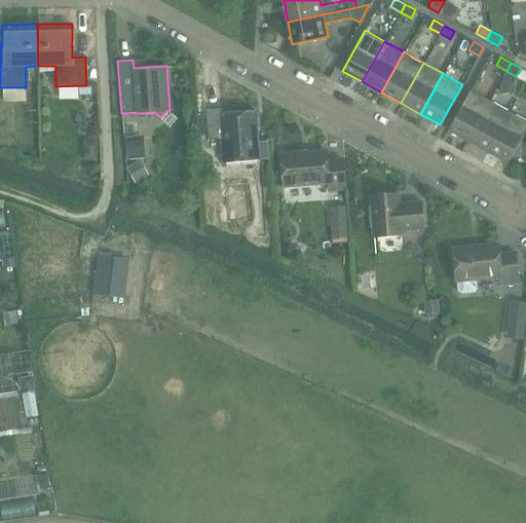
[(503,77),(497,87),(503,91),(509,89),(513,82),(503,77)]
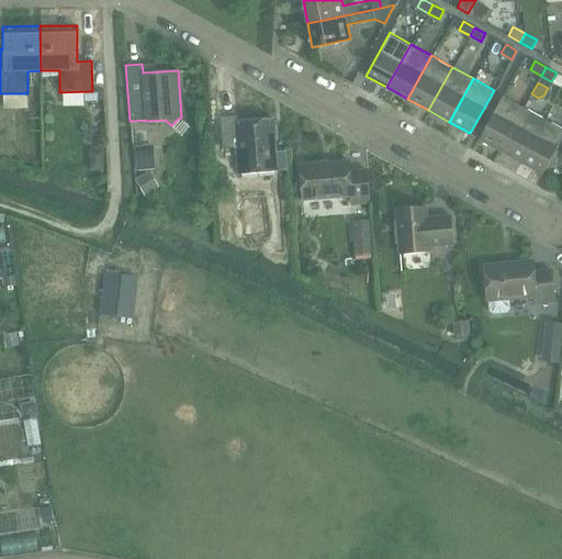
[(503,96),(479,137),(499,149),(524,107),(503,96)]
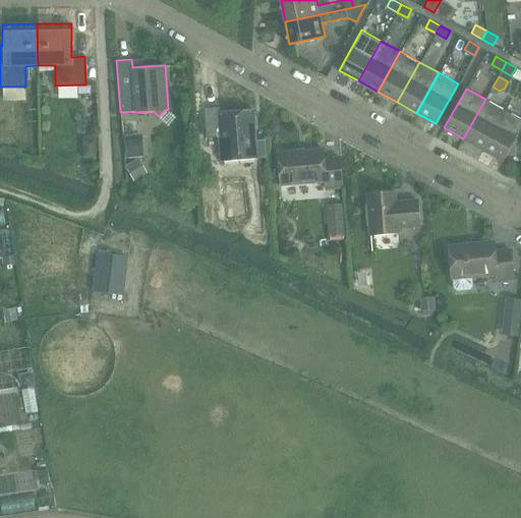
[(485,99),(463,138),(482,150),(505,110),(485,99)]
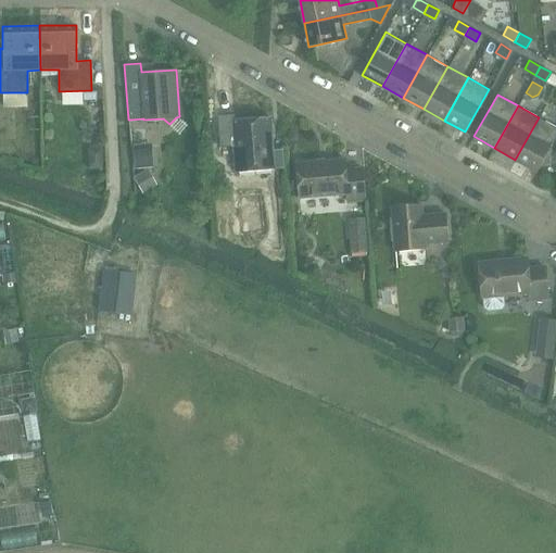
[(235,114),(217,115),(219,146),(234,145),(236,172),(273,168),(272,148),(270,148),(269,135),(270,135),(268,116),(235,118),(235,114)]
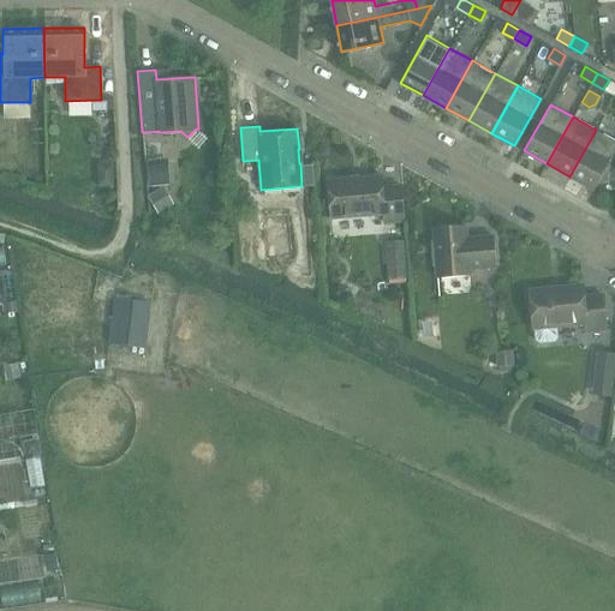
[(614,139),(596,130),(569,177),(593,190),(614,149),(614,139)]
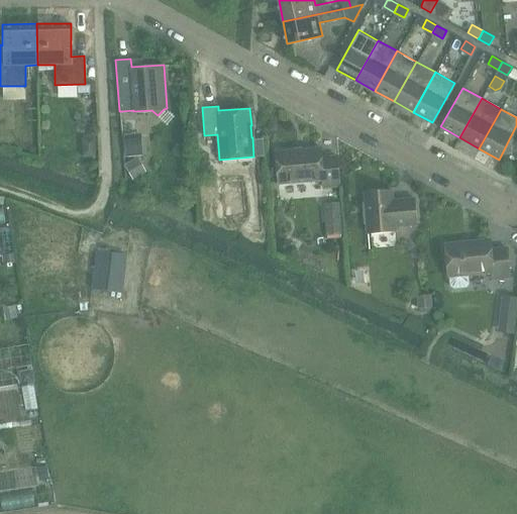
[(140,132),(123,133),(124,155),(141,153),(140,132)]
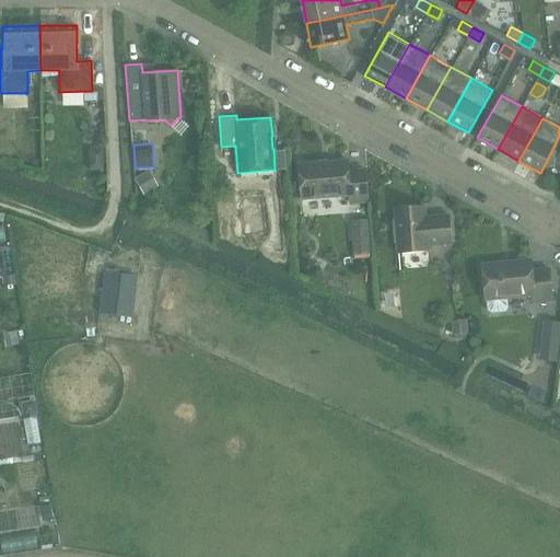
[(104,147),(89,148),(90,167),(105,167),(104,147)]
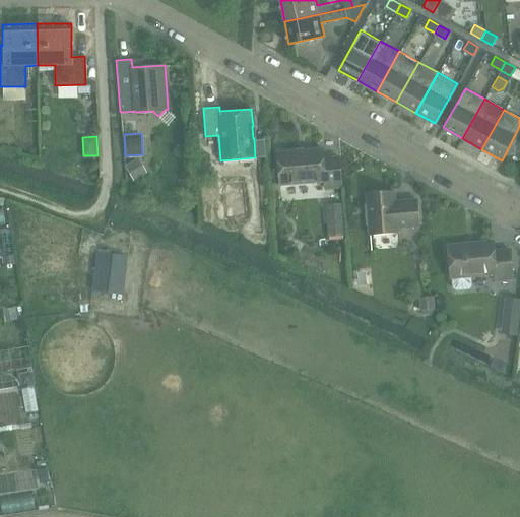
[(254,140),(255,157),(264,156),(263,139),(254,140)]
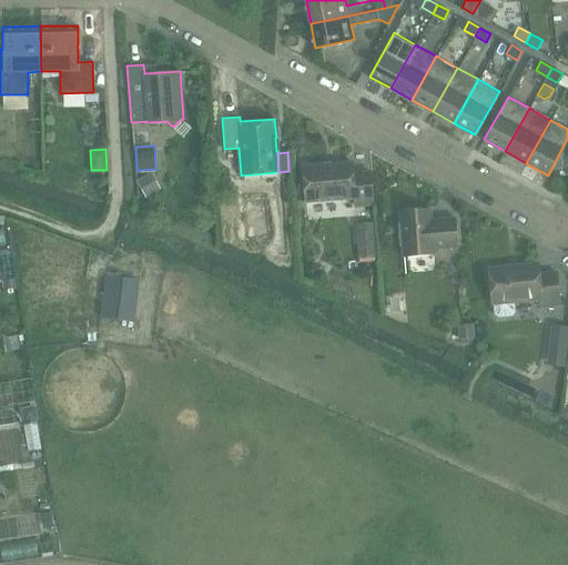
[(352,161),(302,165),(305,201),(353,197),(354,204),(373,202),(369,171),(352,172),(352,161)]
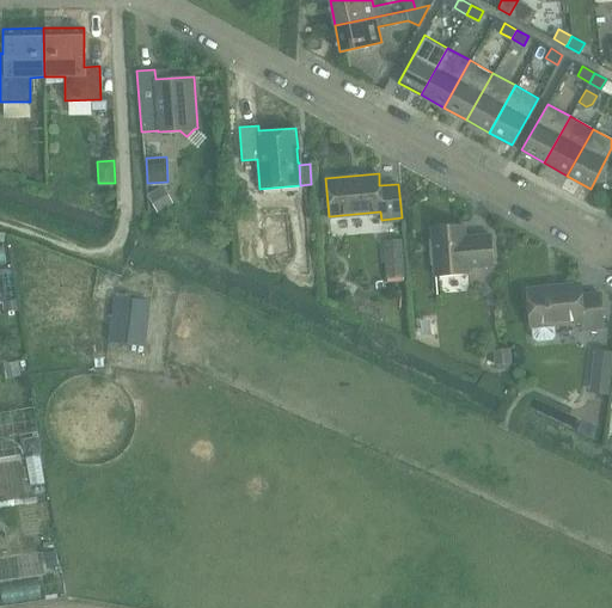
[(159,188),(147,195),(157,210),(169,203),(159,188)]
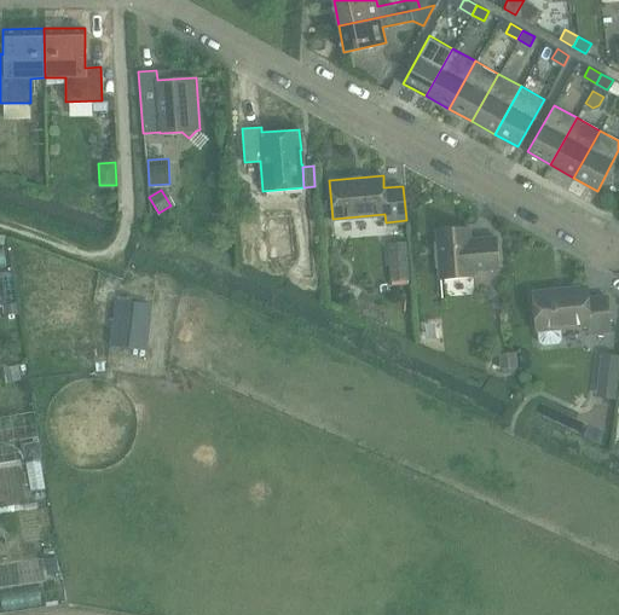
[(472,268),(497,267),(495,236),(469,238),(468,226),(435,228),(440,277),(473,274),(472,268)]
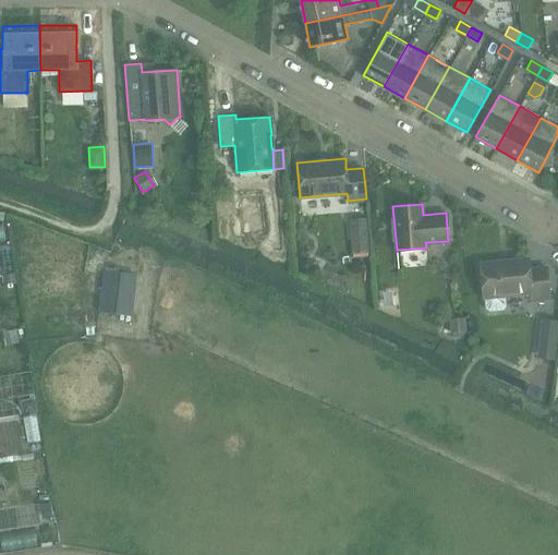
[(350,218),(352,252),(370,251),(367,217),(350,218)]
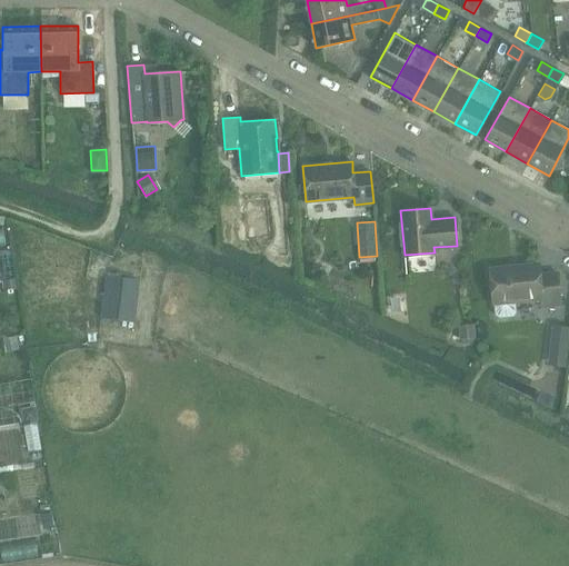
[(289,239),(276,245),(283,261),(296,256),(289,239)]
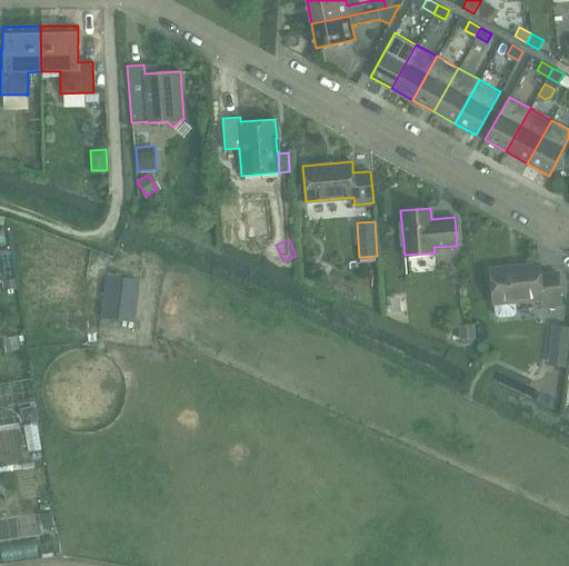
[(516,311),(515,301),(540,298),(541,306),(559,304),(556,272),(539,274),(538,264),(489,268),(492,303),(493,303),(495,313),(498,316),(512,315),(516,311)]
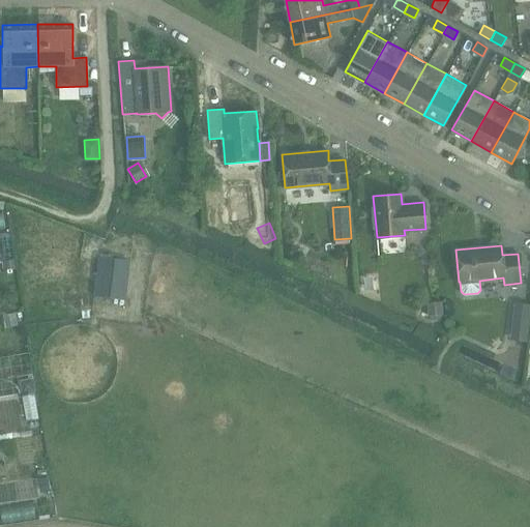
[(94,295),(124,299),(129,261),(98,257),(94,295)]
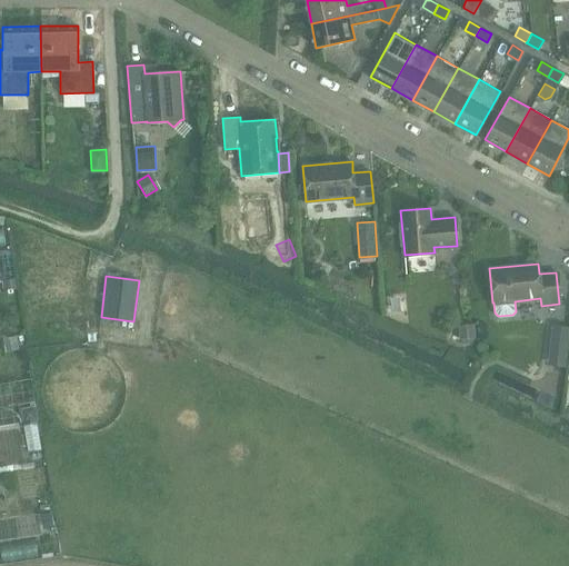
[(16,277),(2,279),(3,288),(17,287),(16,277)]
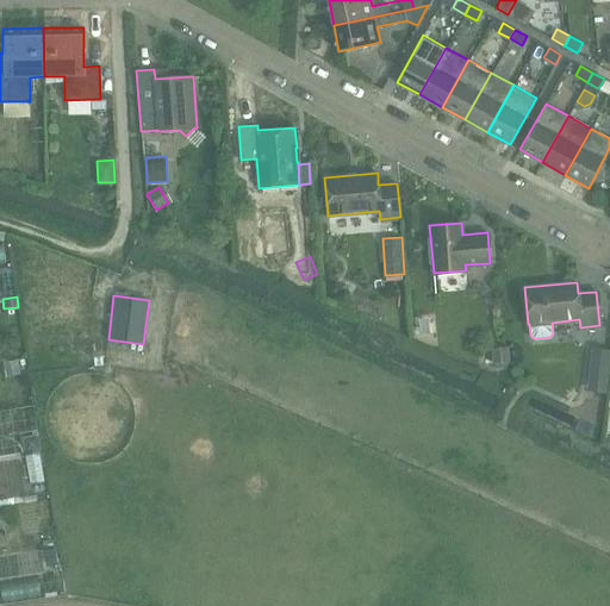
[(506,357),(508,357),(506,344),(491,347),(492,360),(493,363),(506,362),(506,357)]
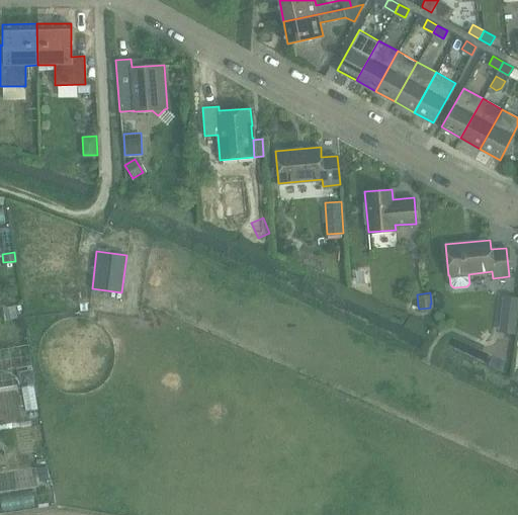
[(517,295),(504,294),(501,330),(515,331),(517,305),(517,295)]
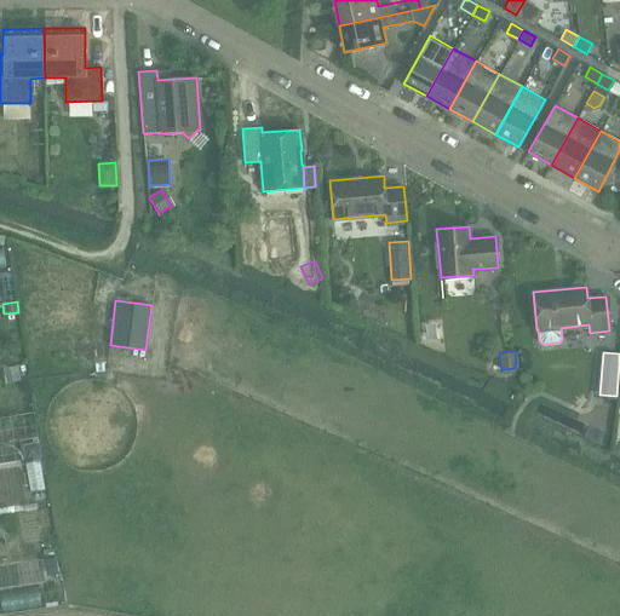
[(36,447),(24,448),(27,458),(38,455),(36,447)]
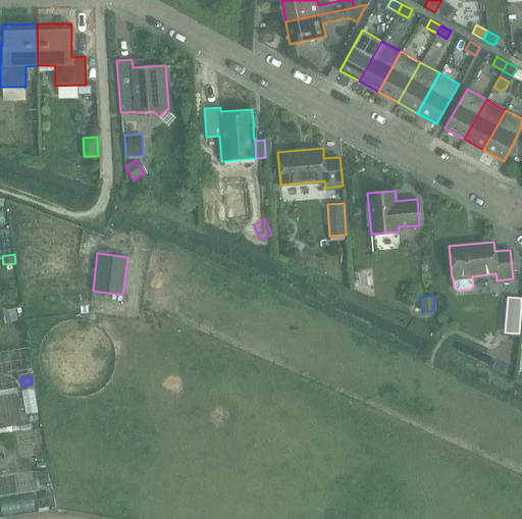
[(48,469),(38,471),(40,484),(50,482),(48,469)]
